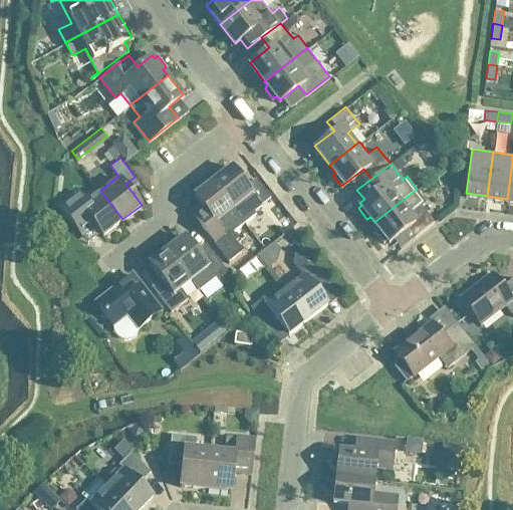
[(232,165),(213,180),(245,221),(255,213),(253,210),(271,196),(256,177),(247,184),(232,165)]
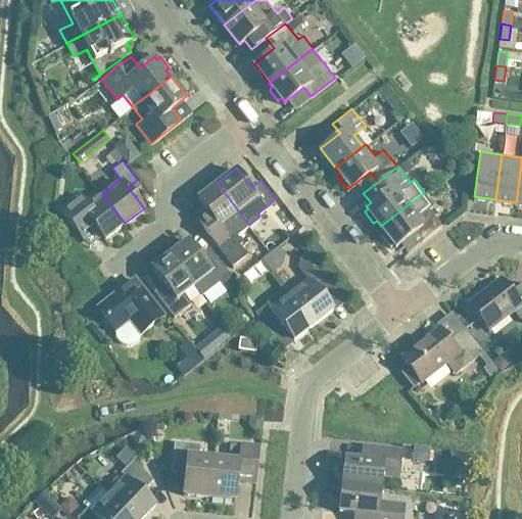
[(203,205),(194,213),(203,224),(221,246),(234,264),(247,252),(240,243),(243,241),(237,234),(239,232),(249,225),(217,183),(197,197),(203,205)]
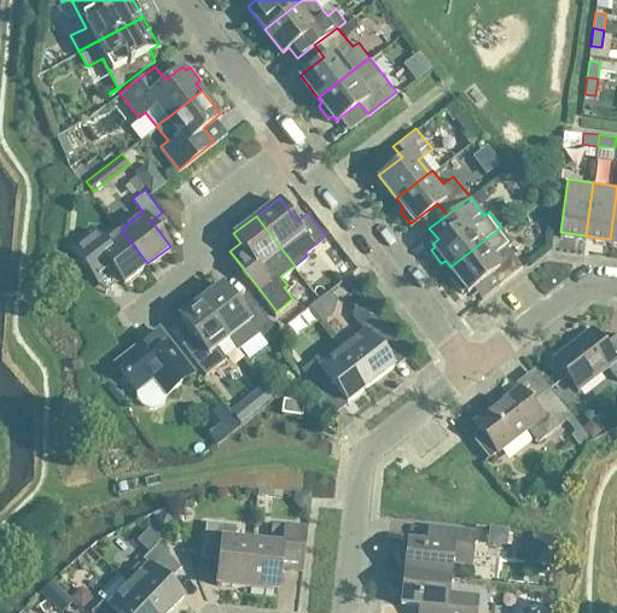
[(501,227),(450,267),(455,273),(450,275),(461,290),(465,286),(467,290),(492,272),(500,282),(523,266),(507,245),(513,241),(501,227)]
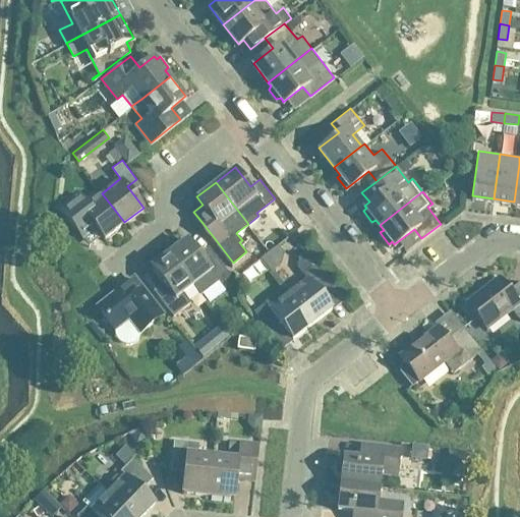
[(105,237),(124,222),(102,193),(91,202),(88,202),(79,192),(60,208),(77,229),(87,221),(93,222),(105,237)]
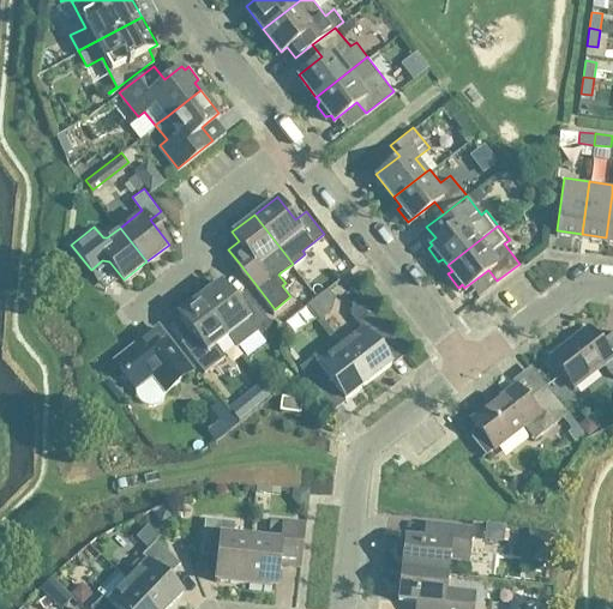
[(238,344),(258,329),(270,319),(252,296),(241,306),(221,279),(199,296),(228,332),(238,344)]
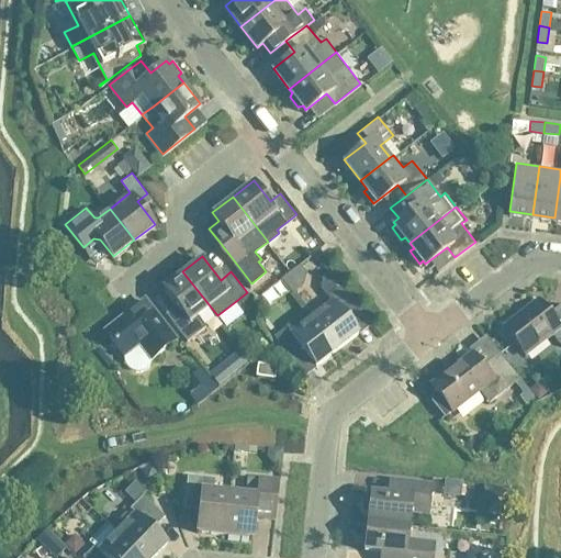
[(182,271),(163,287),(181,310),(171,319),(187,339),(198,331),(205,324),(198,313),(209,304),(182,271)]
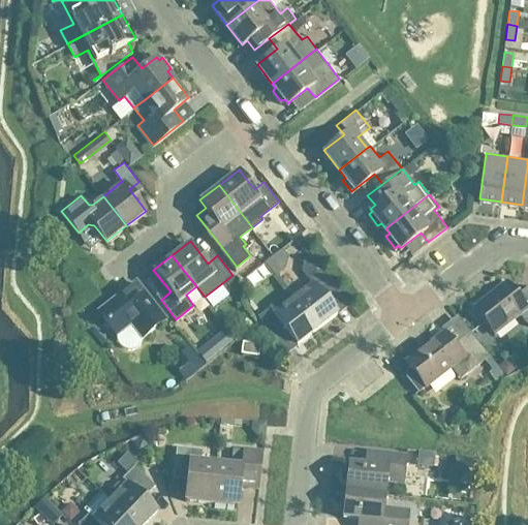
[(312,281),(293,296),(317,327),(337,311),(327,298),(338,289),(320,267),(308,276),(312,281)]
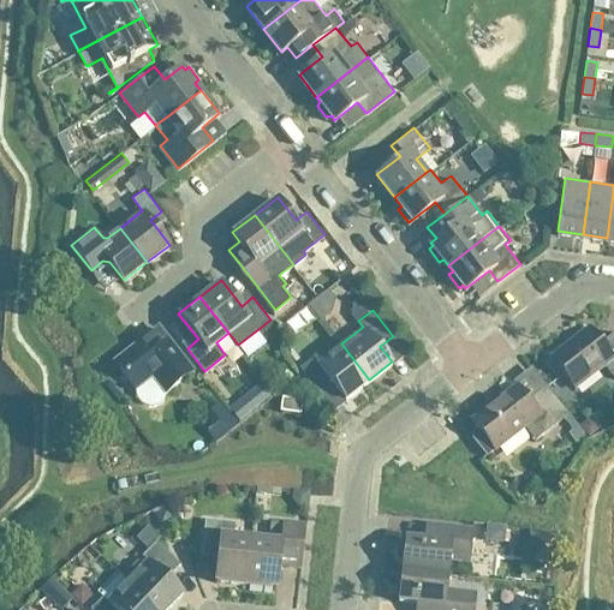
[(165,393),(166,389),(192,369),(159,326),(115,359),(136,386),(136,389),(136,393),(137,395),(139,399),(143,401),(145,402),(149,402),(151,402),(155,402),(159,401),(161,399),(164,396),(165,393)]
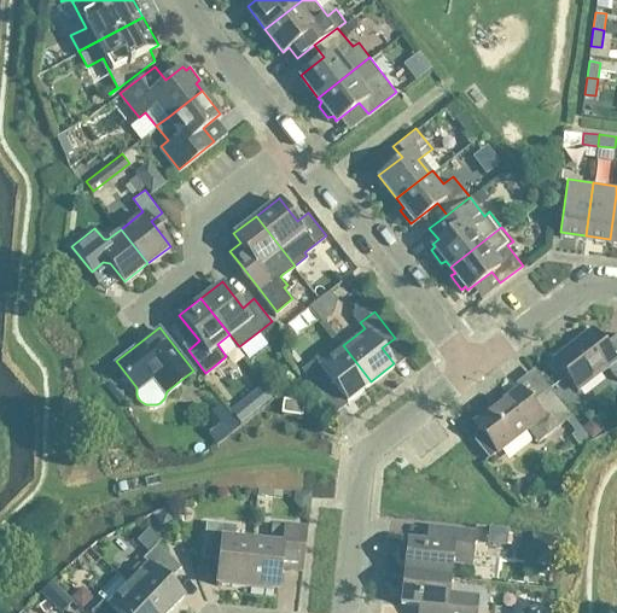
[(606,363),(616,375),(616,332),(604,342),(592,327),(554,356),(577,386),(606,363)]
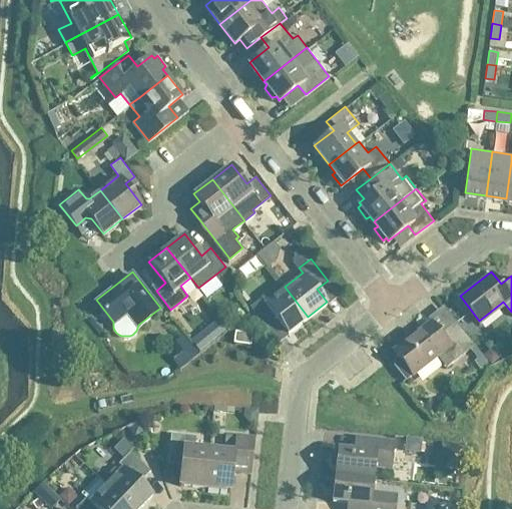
[(262,296),(249,305),(268,327),(278,319),(288,332),(308,317),(285,287),(281,282),(262,296)]
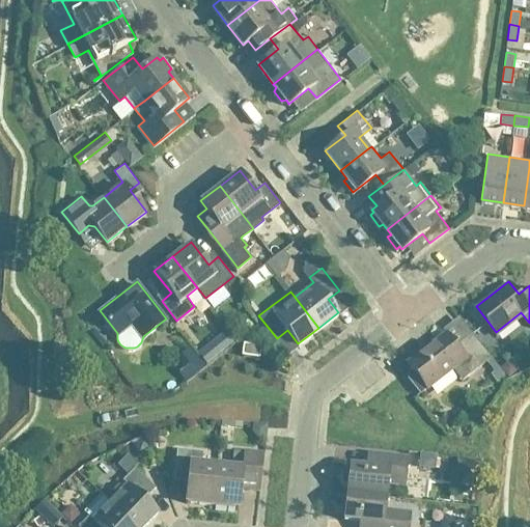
[(408,360),(413,367),(406,373),(420,392),(452,367),(462,379),(492,356),(472,331),(455,343),(446,331),(408,360)]
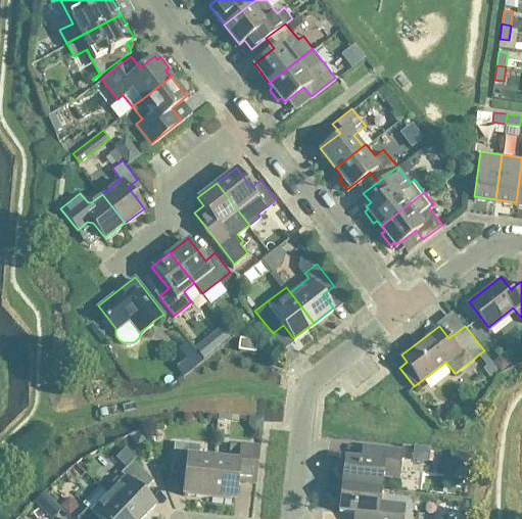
[(240,335),(238,347),(255,349),(257,338),(240,335)]
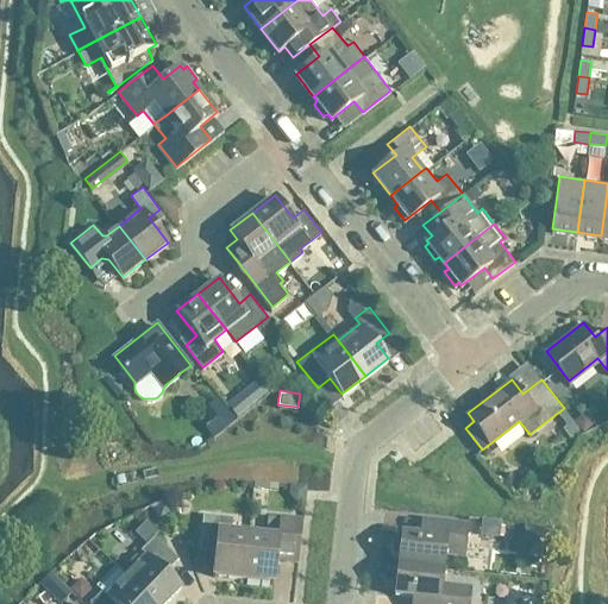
[(572,419),(563,426),(570,434),(578,427),(572,419)]
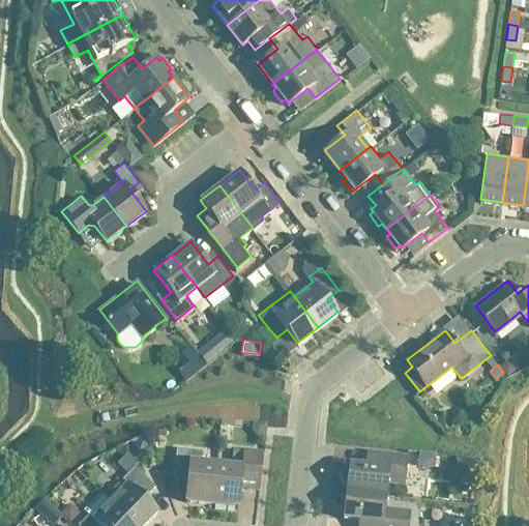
[(212,502),(216,462),(201,461),(202,448),(177,445),(174,470),(188,471),(185,499),(212,502)]
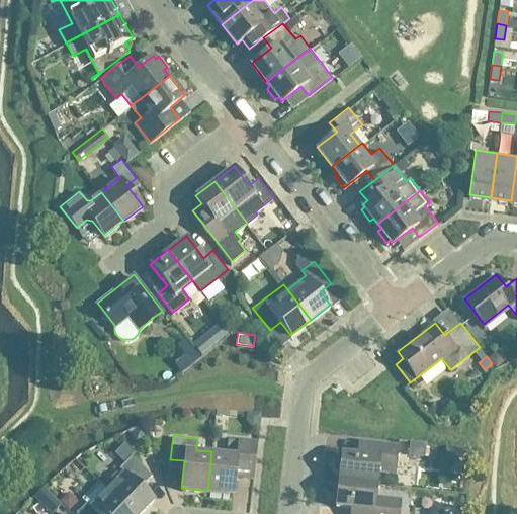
[(211,451),(207,491),(233,493),(235,476),(253,478),(254,470),(258,438),(238,436),(238,437),(228,436),(228,441),(227,453),(211,451)]
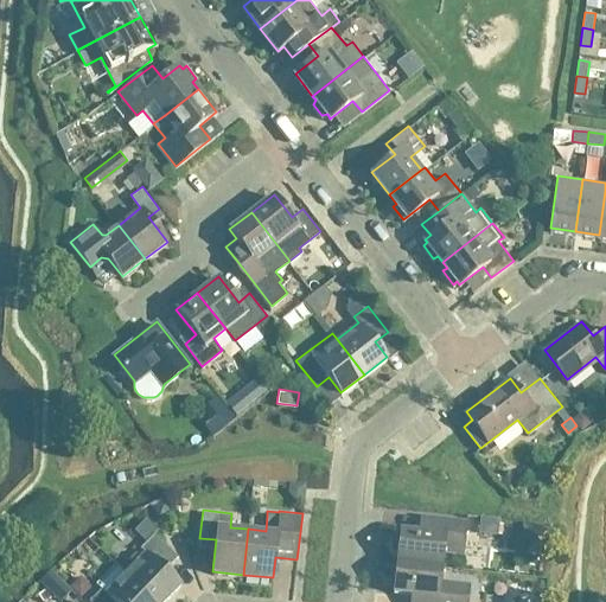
[(400,529),(400,532),(396,531),(393,535),(391,546),(394,550),(399,550),(397,559),(441,564),(444,549),(463,551),(466,519),(421,514),(419,531),(400,529)]
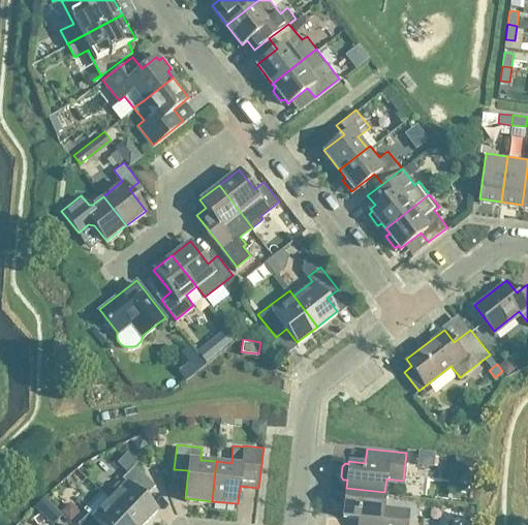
[(432,452),(418,450),(416,463),(431,465),(432,452)]
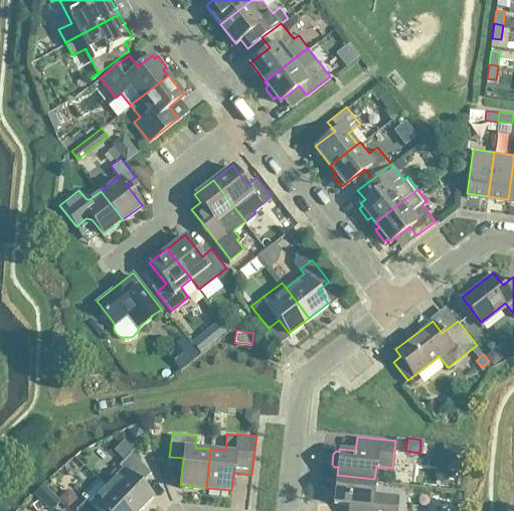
[(110,482),(107,485),(134,510),(137,510),(153,495),(140,482),(151,471),(131,452),(119,464),(123,468),(122,470),(119,467),(115,468),(108,475),(108,479),(110,482)]
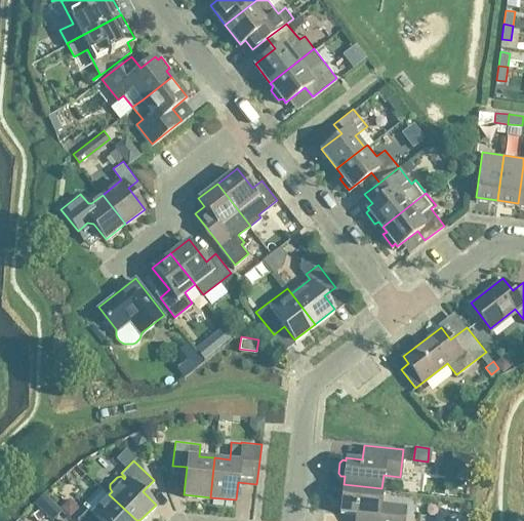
[(381,488),(344,484),(340,511),(356,513),(355,520),(403,520),(405,505),(380,502),(381,488)]
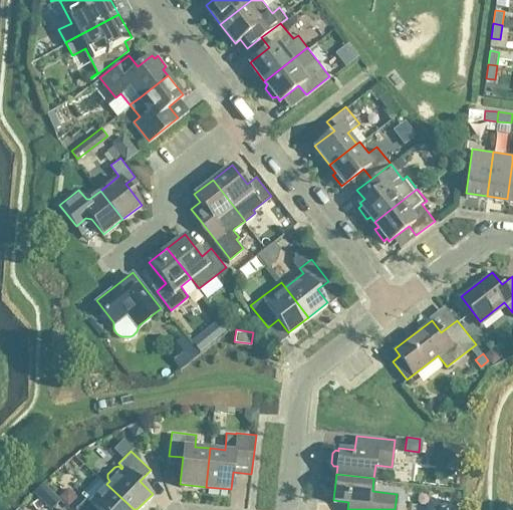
[(134,509),(106,484),(90,501),(85,497),(75,508),(77,509),(134,509)]
